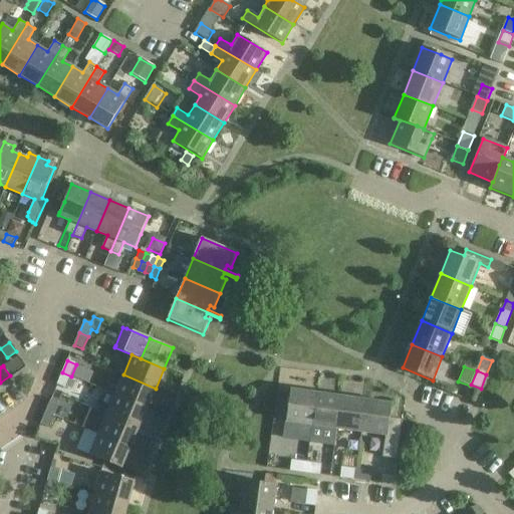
[(66,389),(71,376),(62,372),(57,384),(66,389)]
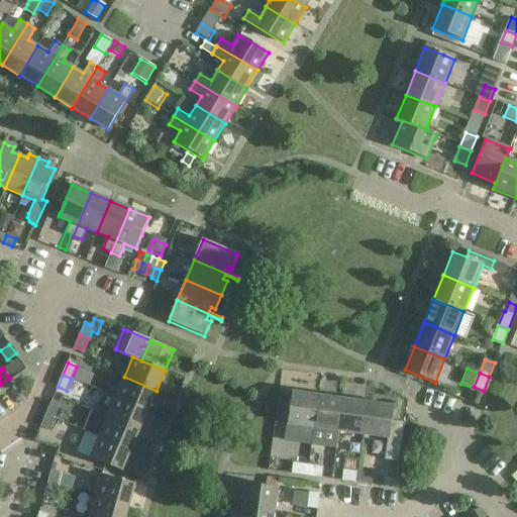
[(115,397),(148,410),(157,391),(124,377),(115,397)]
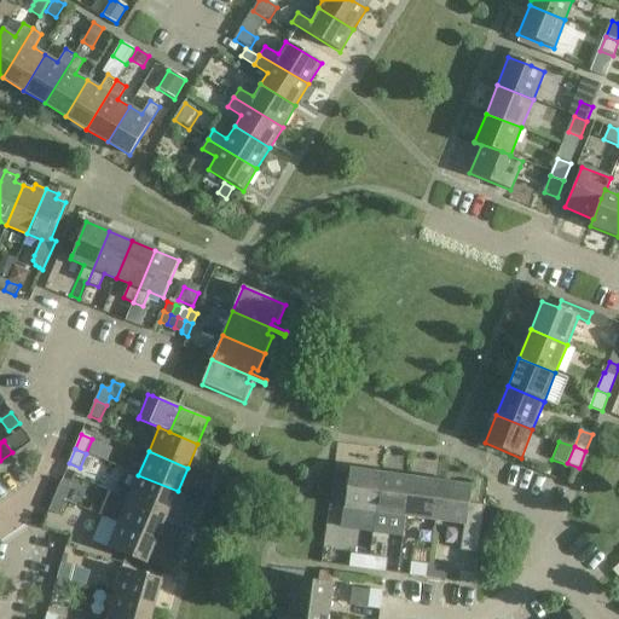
[(345,509),(375,513),(380,474),(350,470),(345,509)]
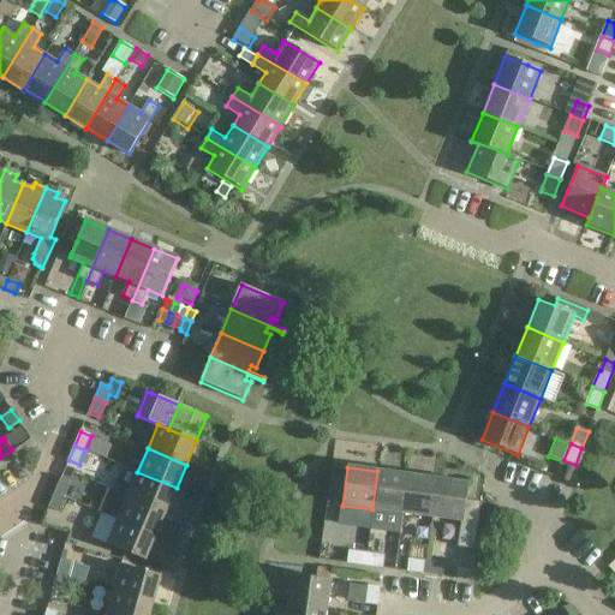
[(408,476),(377,471),(372,509),(402,514),(408,476)]
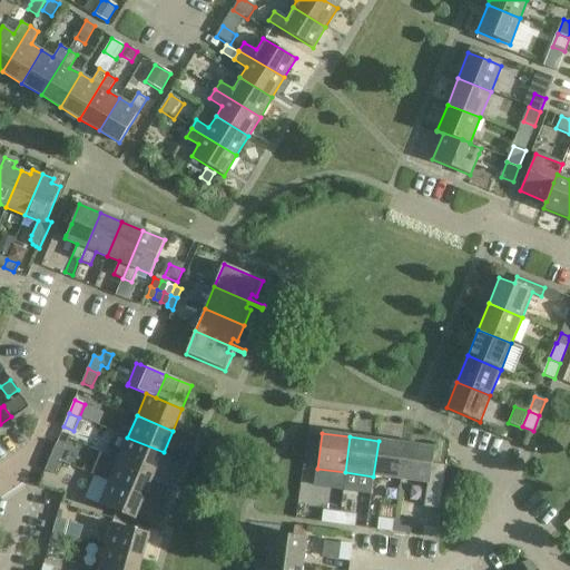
[(118,460),(154,474),(164,452),(127,438),(118,460)]
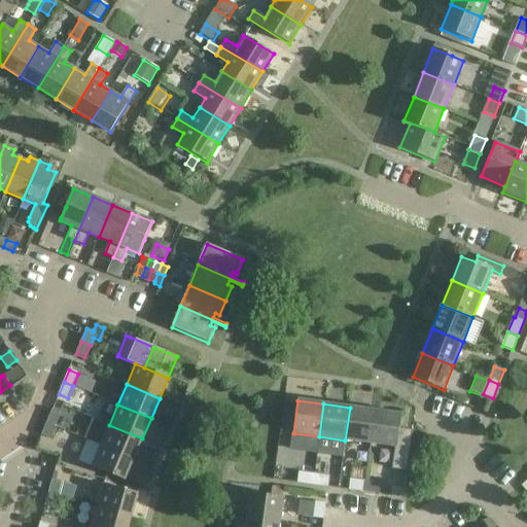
[(350,408),(345,441),(371,444),(376,411),(350,408)]
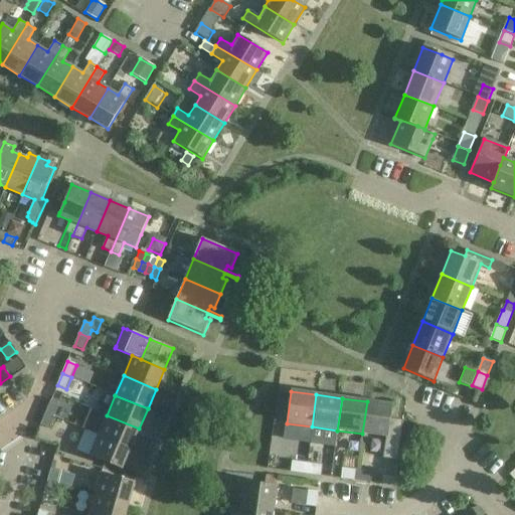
[(51,401),(46,413),(54,416),(59,404),(51,401)]
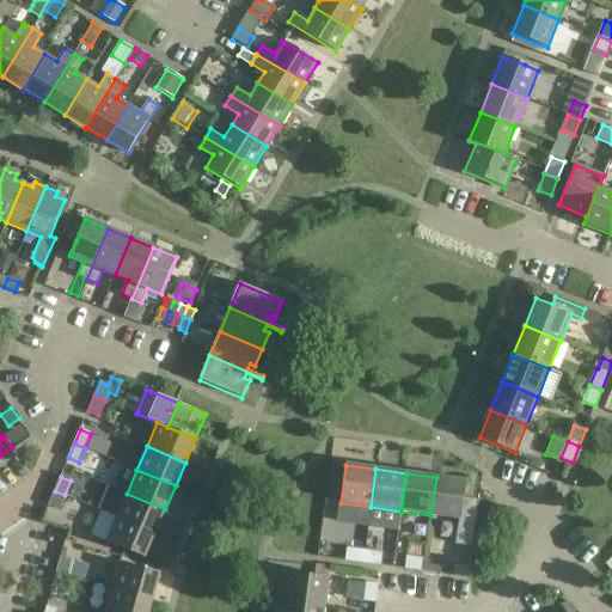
[(466,482),(436,477),(430,515),(459,519),(456,545),(472,548),(478,500),(464,497),(466,482)]
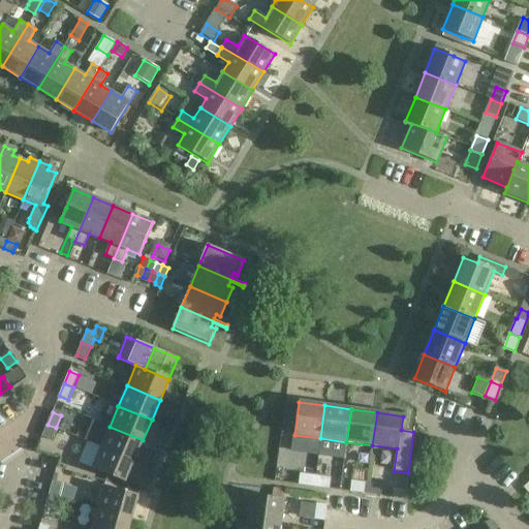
[(51,441),(56,428),(48,425),(41,437),(51,441)]
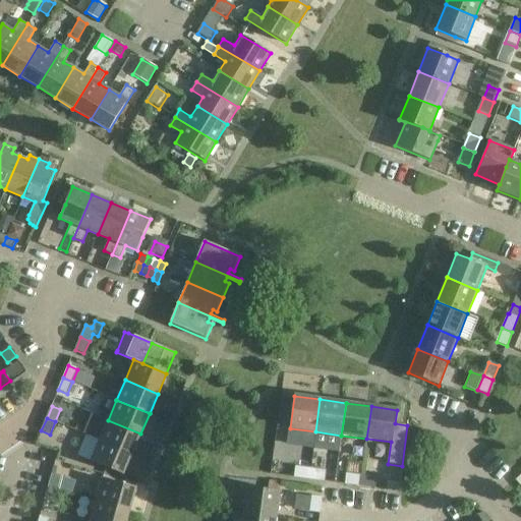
[(99,441),(132,454),(140,433),(108,420),(99,441)]
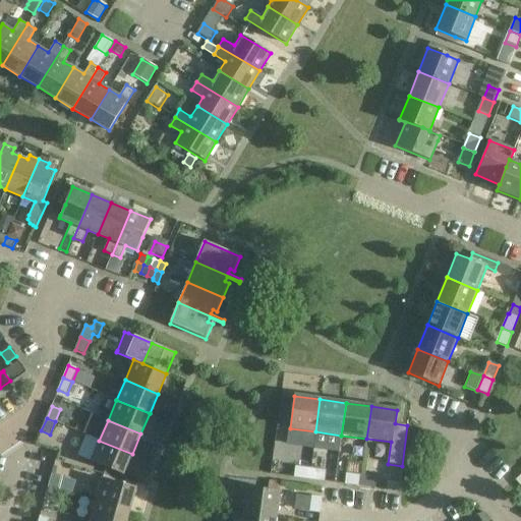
[(91,461),(105,467),(123,475),(132,454),(99,441),(91,461)]
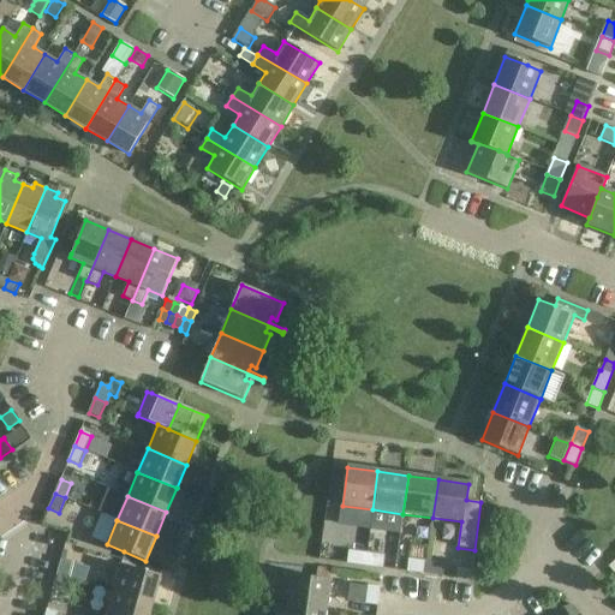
[(365,566),(366,554),(350,551),(347,563),(365,566)]
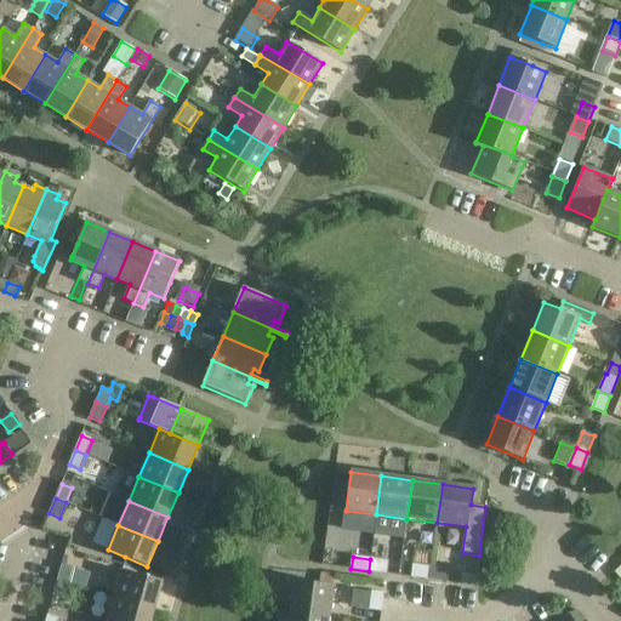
[(388,562),(370,559),(369,571),(387,574),(388,562)]
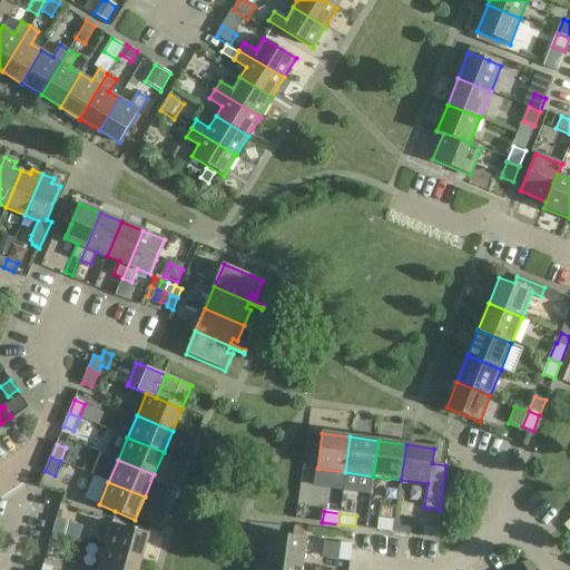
[(57,519),(52,533),(64,536),(67,521),(57,519)]
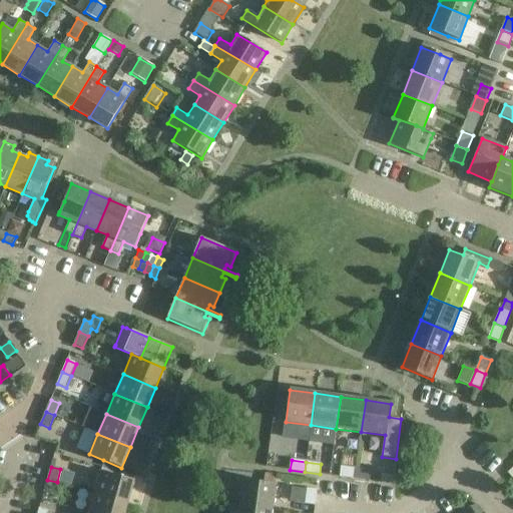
[(342,467),(340,477),(355,479),(356,469),(342,467)]
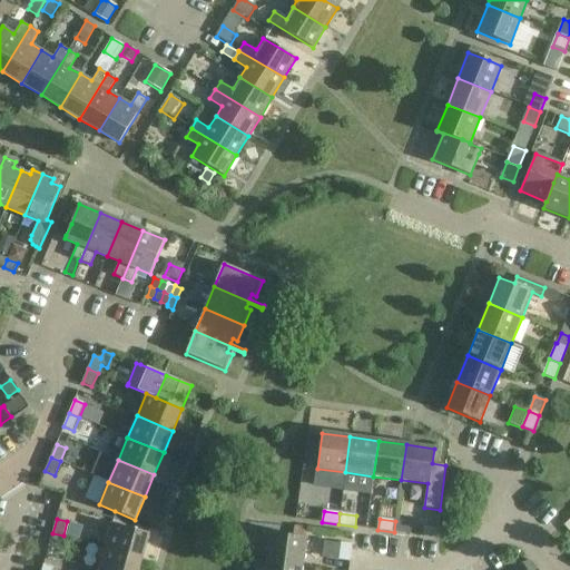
[(412,523),(395,521),(394,532),(411,534),(412,523)]
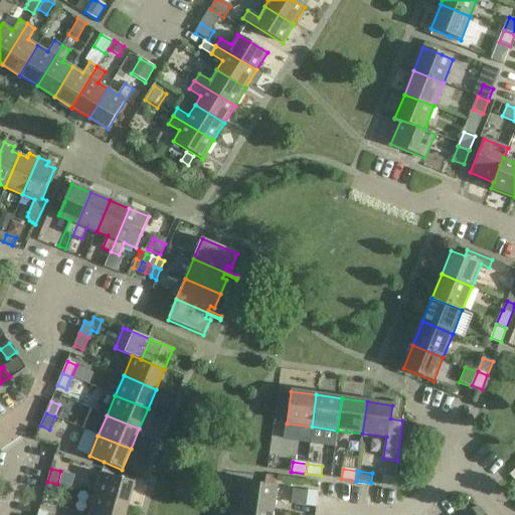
[(135,483),(116,477),(101,473),(95,494),(129,504),(135,483)]
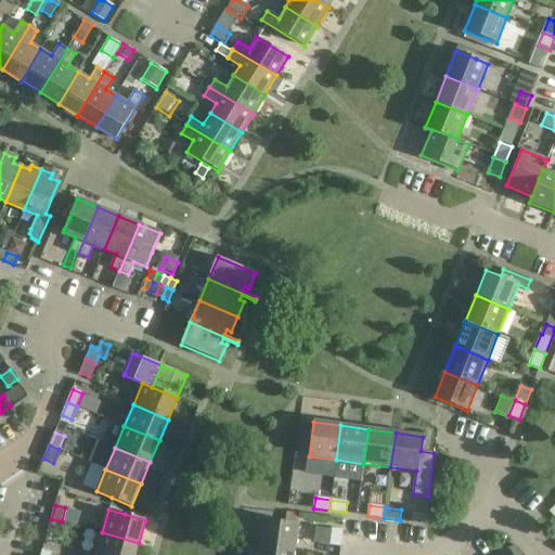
[(57,536),(62,521),(51,519),(48,532),(57,536)]
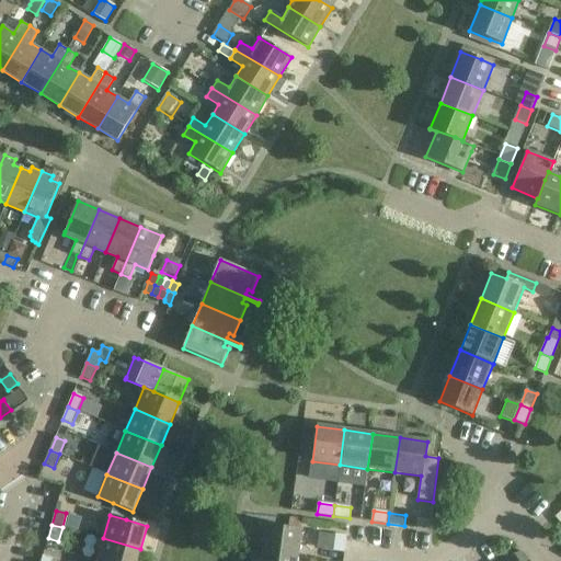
[(301,530),(266,525),(263,553),(298,558),(301,530)]
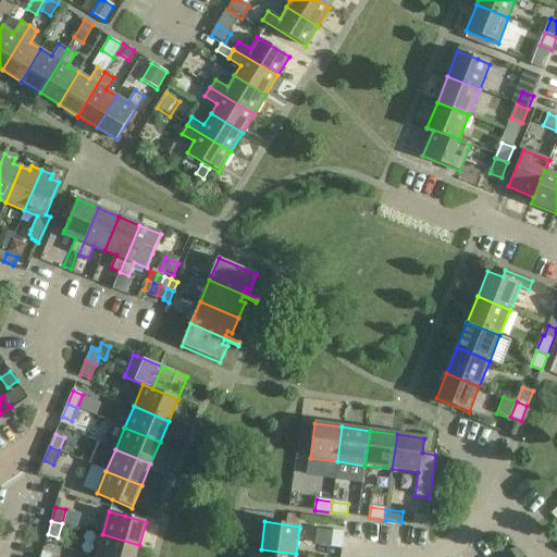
[(342,548),(344,532),(333,531),(331,547),(342,548)]
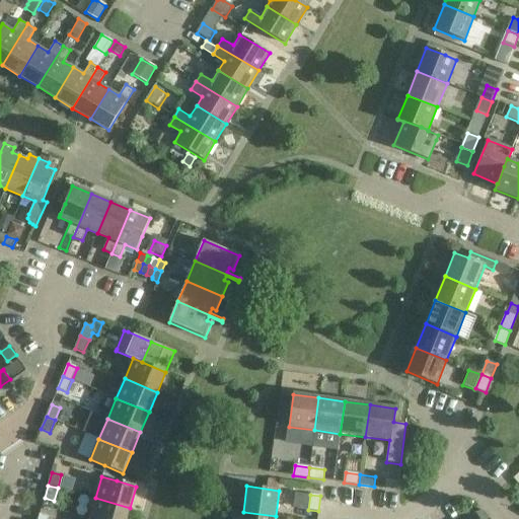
[(95,498),(89,518),(127,518),(130,508),(95,498)]
